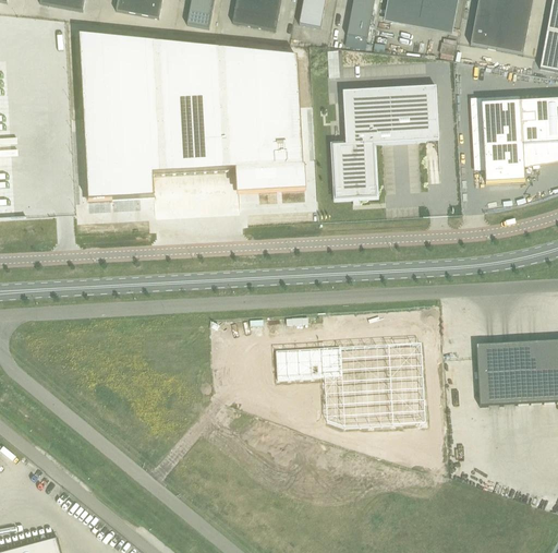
[(118,0),(117,7),(159,15),(161,0),(118,0)]
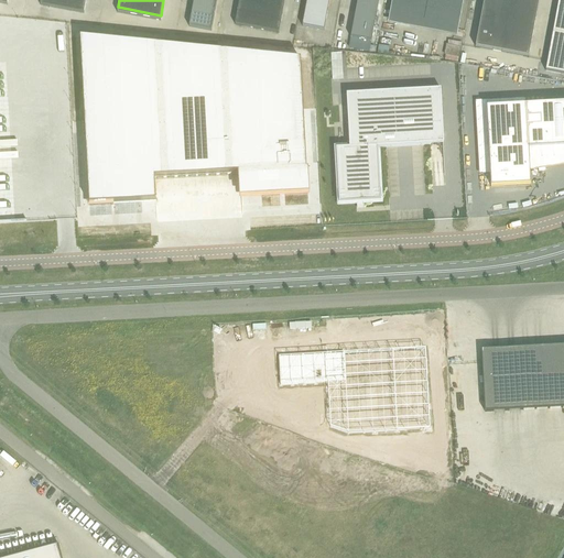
[(193,0),(190,21),(212,25),(215,0),(193,0)]
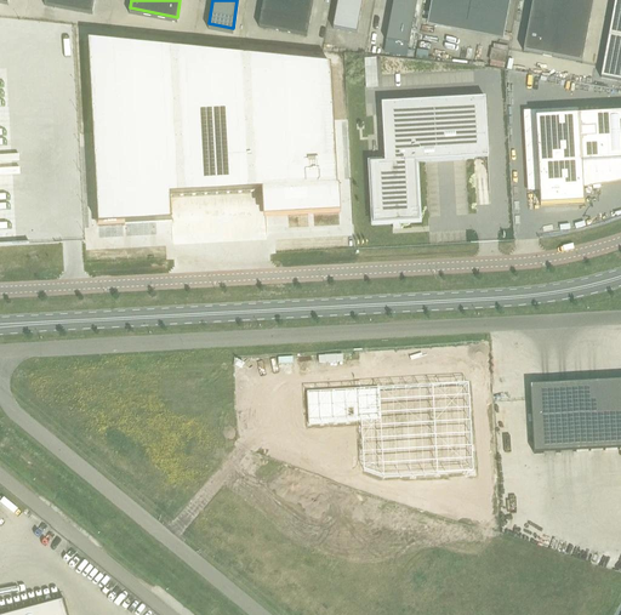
[(307,30),(312,0),(262,0),(258,22),(307,30)]
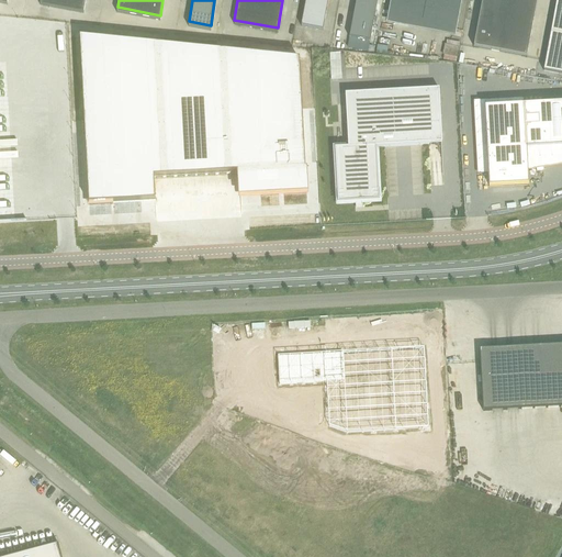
[(304,0),(301,21),(323,25),(327,0),(304,0)]
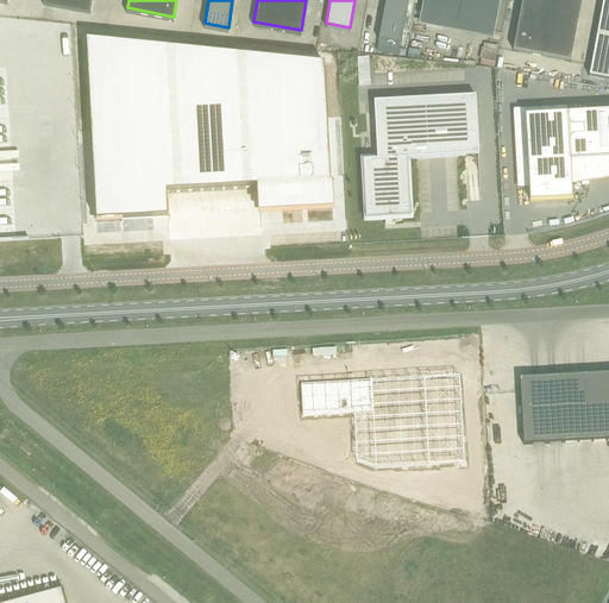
[(385,0),(380,35),(401,39),(408,0),(385,0)]
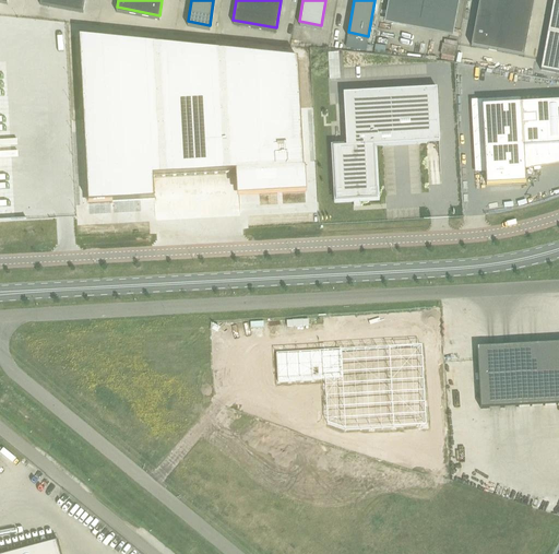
[(387,0),(385,10),(420,16),(423,0),(387,0)]
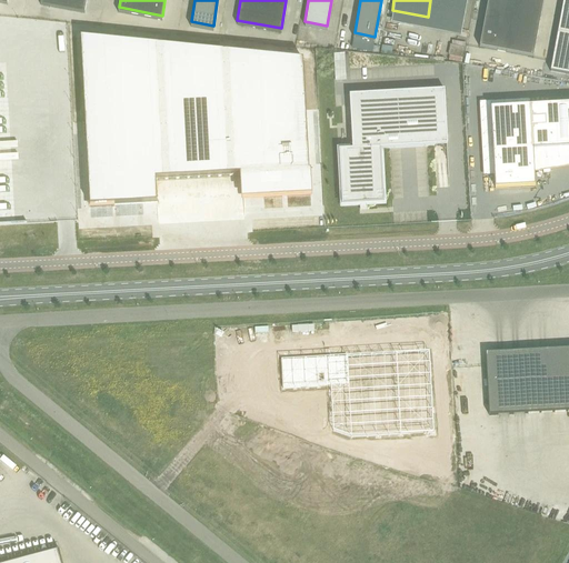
[(462,23),(466,0),(430,0),(428,17),(462,23)]
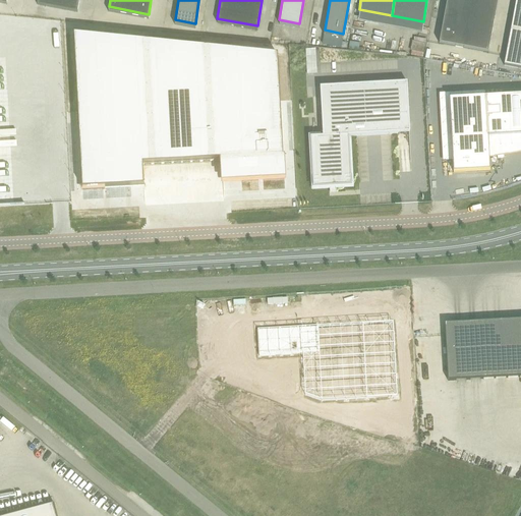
[(446,0),(440,39),(488,48),(497,0),(446,0)]
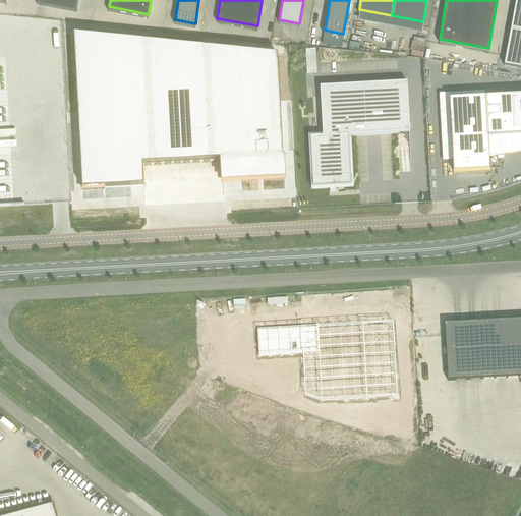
[(518,0),(507,62),(520,64),(520,0),(518,0)]
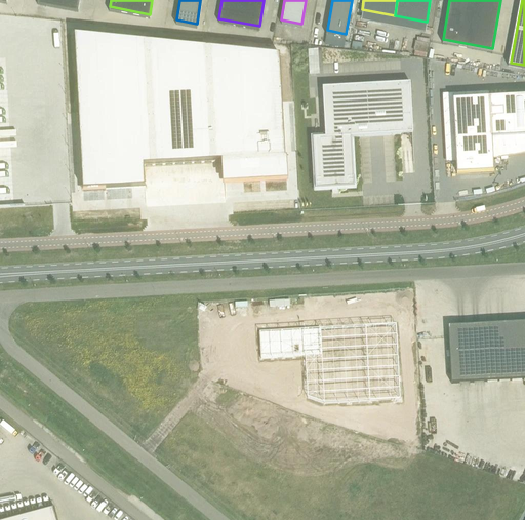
[(281,50),(76,29),(85,185),(147,182),(146,160),(225,156),(226,177),(288,174),(281,50)]
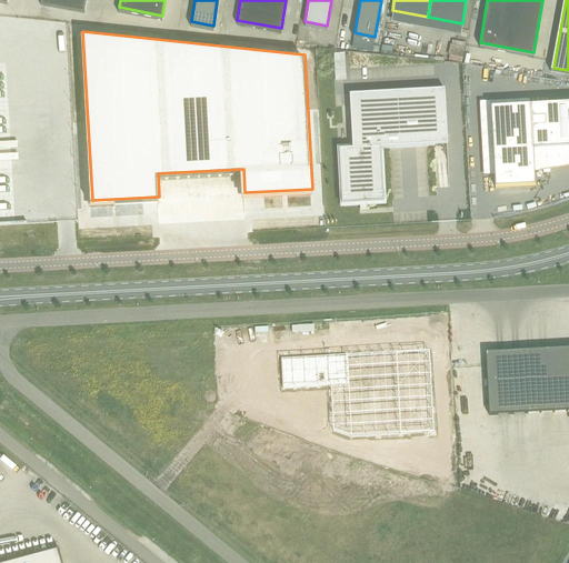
[(333,48),(335,74),(346,74),(345,48),(333,48)]
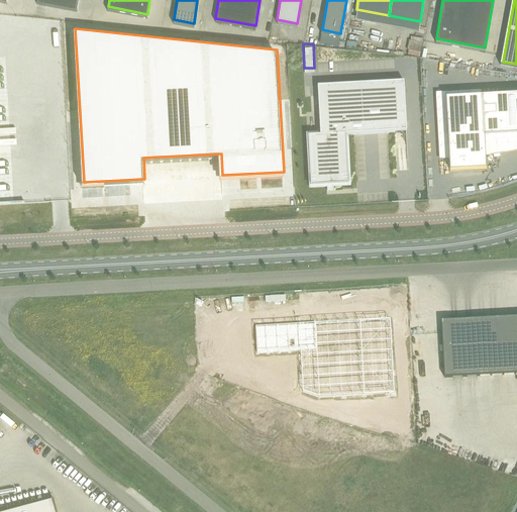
[(327,181),(327,185),(333,185),(332,181),(349,180),(346,130),(395,127),(394,118),(406,118),(404,77),(317,82),(320,130),(308,131),(311,182),(327,181)]
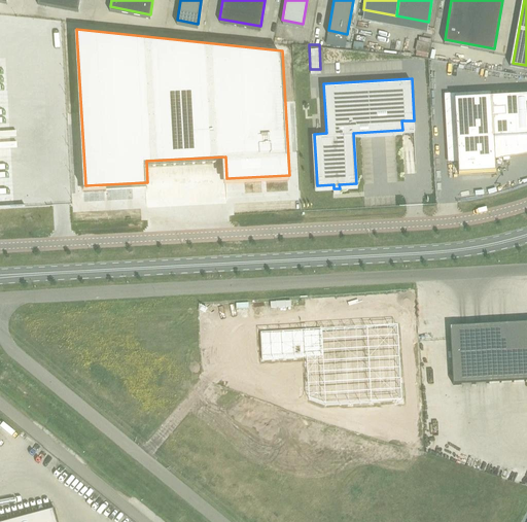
[(526,91),(455,96),(459,170),(495,168),(494,134),(526,132),(526,91)]
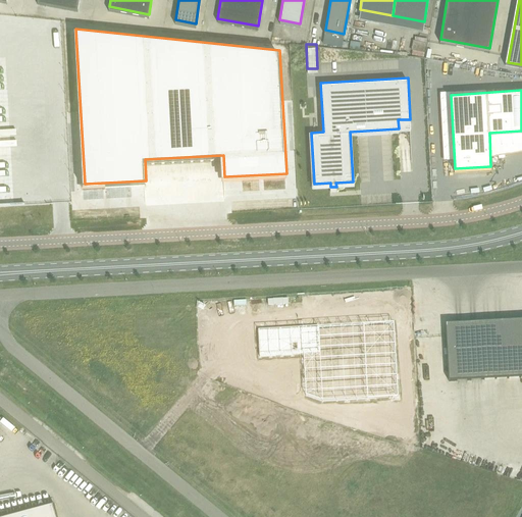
[(521,315),(518,315),(446,319),(449,377),(521,372),(521,315)]
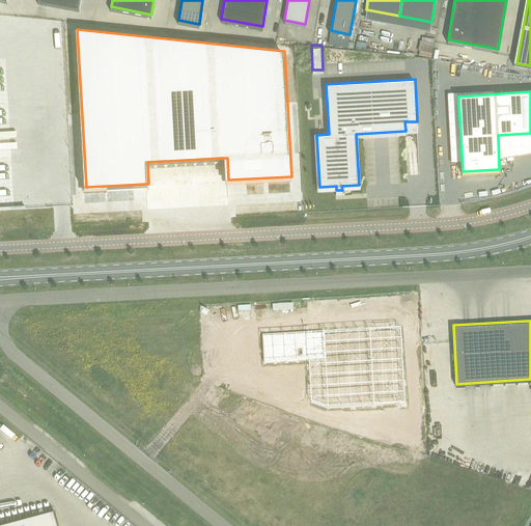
[(275,326),(275,362),(316,362),(316,326),(275,326)]
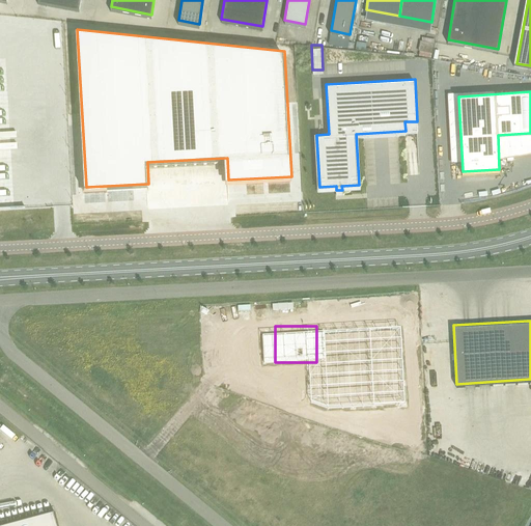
[(59,525),(55,508),(0,523),(0,525),(59,525)]
